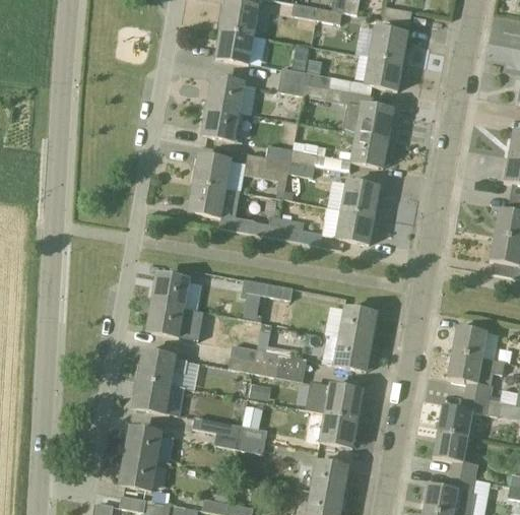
[(333,0),(332,10),(341,11),(344,12),(345,0),(333,0)]
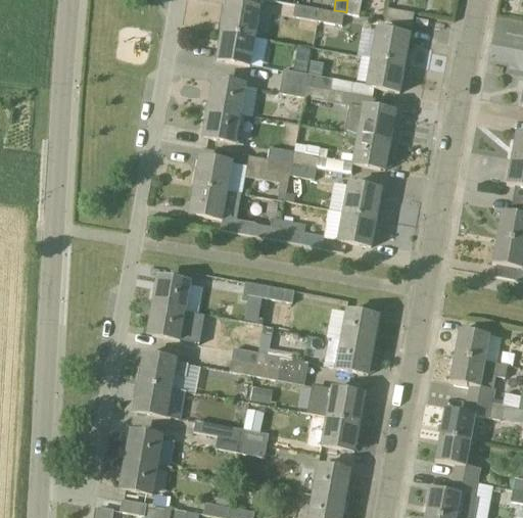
[(347,0),(346,12),(359,14),(361,0),(347,0)]
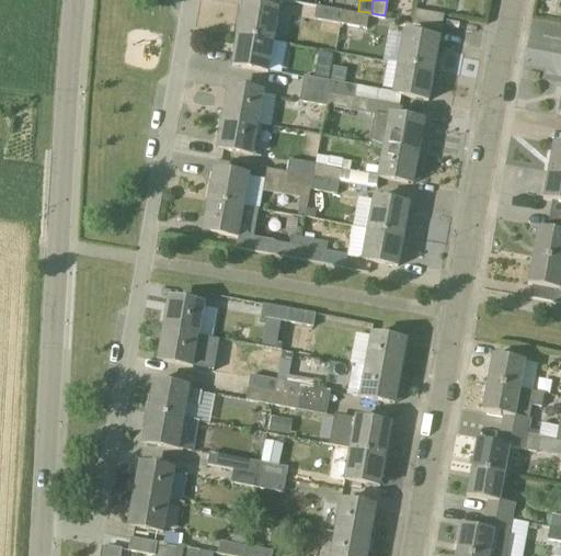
[(278,8),(243,1),(241,14),(242,14),(239,31),(273,37),(278,8)]
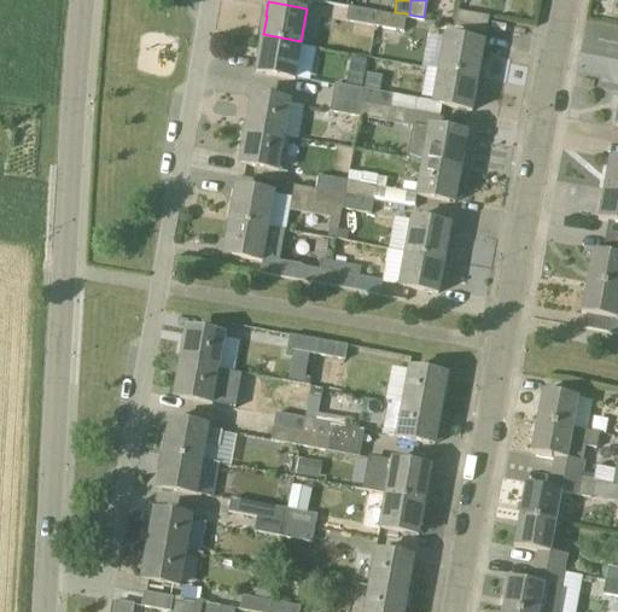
[(374,23),(377,9),(349,4),(347,18),(374,23)]
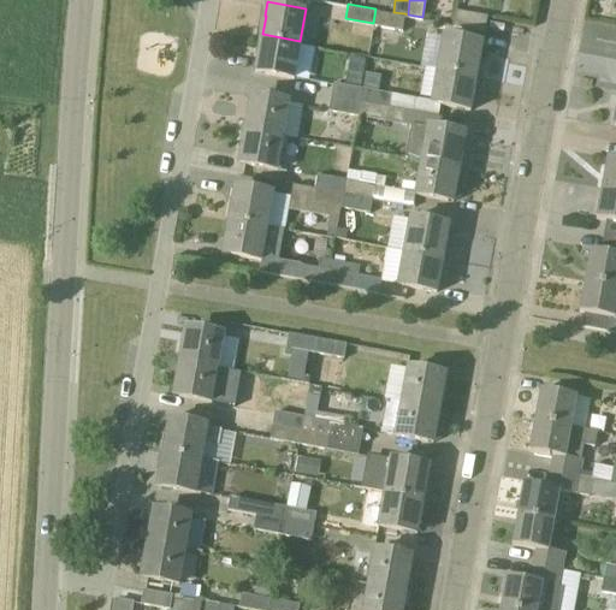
[(487,12),(465,9),(456,6),(454,22),(485,29),(487,12)]
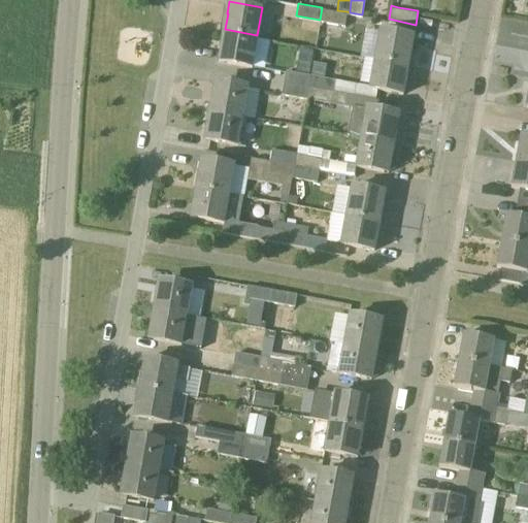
[(322,7),(320,20),(344,24),(347,11),(337,10),(322,7)]
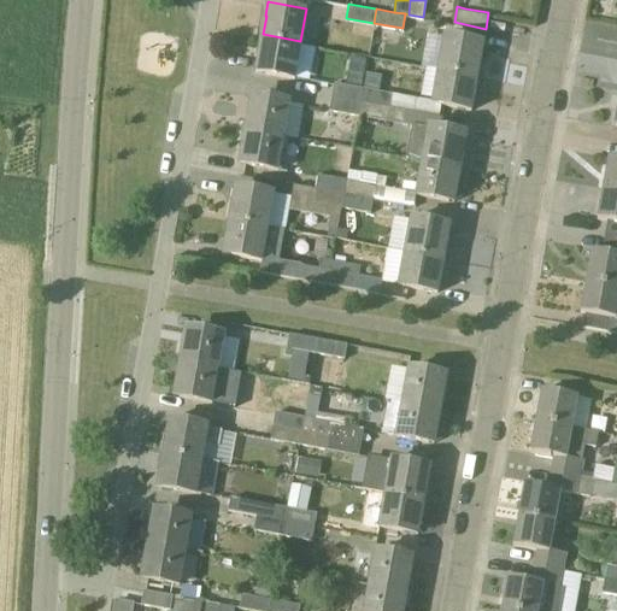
[(263,34),(259,54),(258,53),(256,69),(293,75),(300,41),(263,34)]
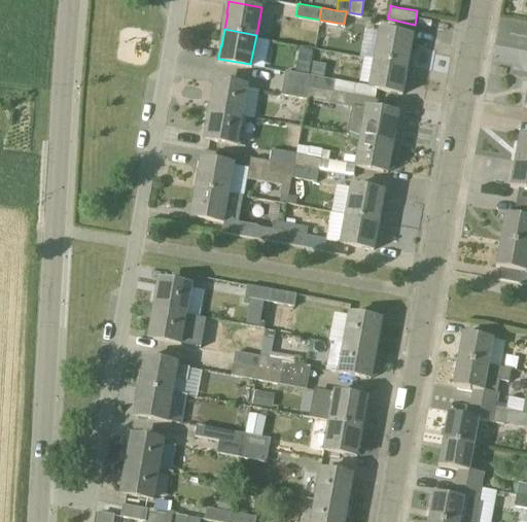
[(380,29),(375,57),(407,62),(410,46),(411,46),(413,34),(380,29)]
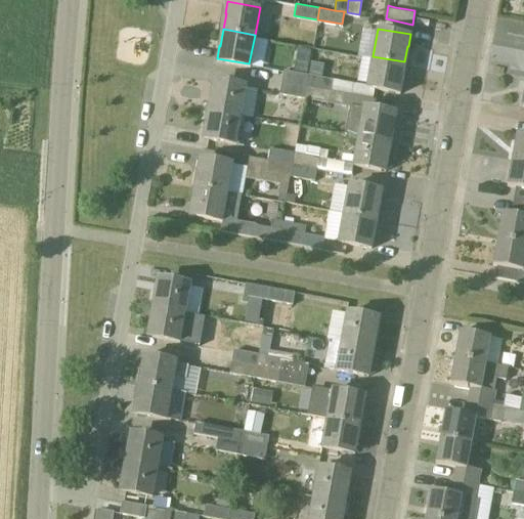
[(297,45),(296,52),(309,55),(310,48),(297,45)]
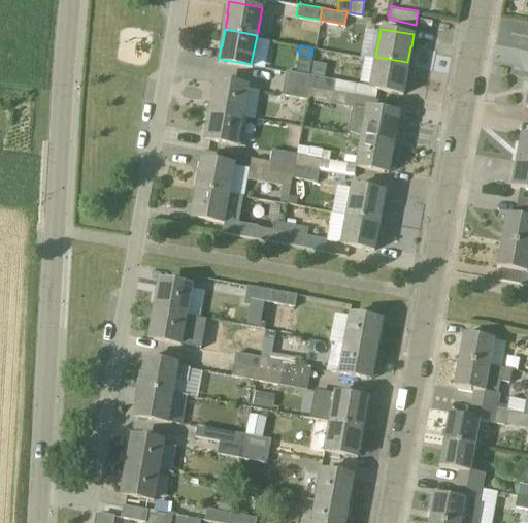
[(405,78),(404,78),(407,62),(375,57),(363,55),(358,82),(370,84),(370,87),(403,92),(405,78)]
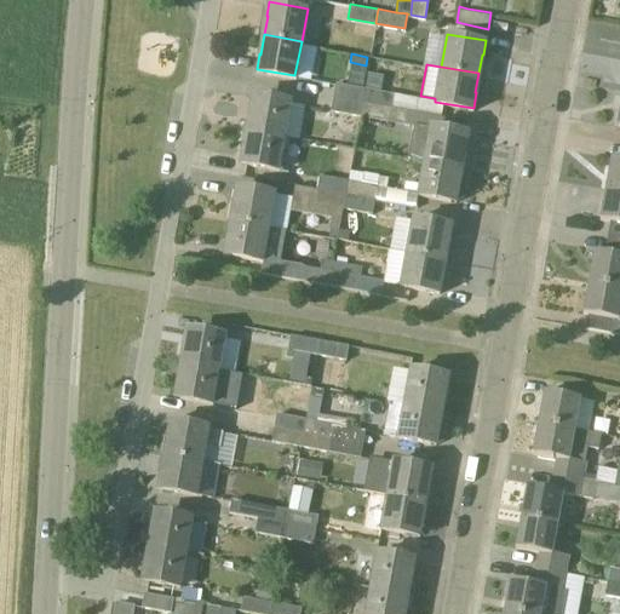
[(368,70),(365,86),(380,89),(384,73),(368,70)]
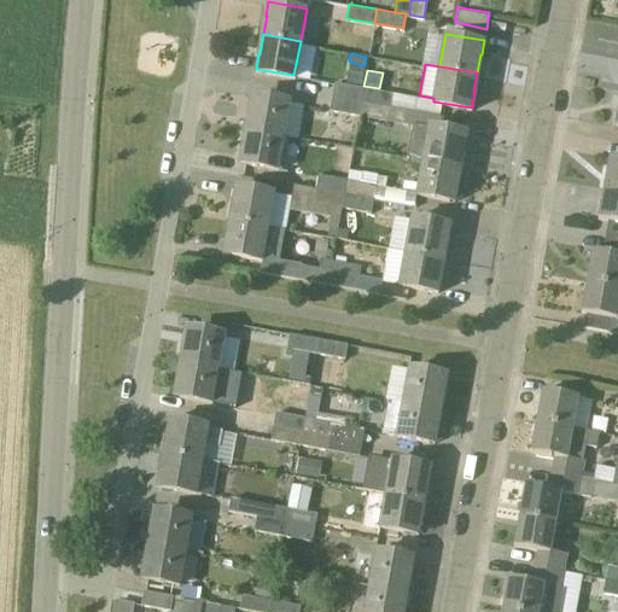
[(334,81),(332,94),(361,99),(363,86),(334,81)]
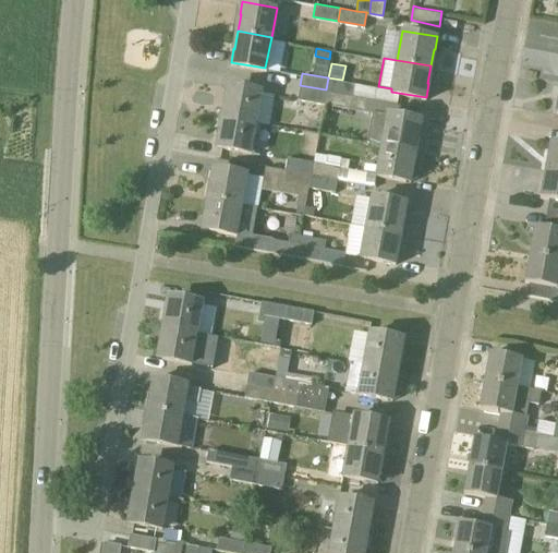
[(352,94),(354,82),(328,77),(326,89),(352,95),(352,94)]
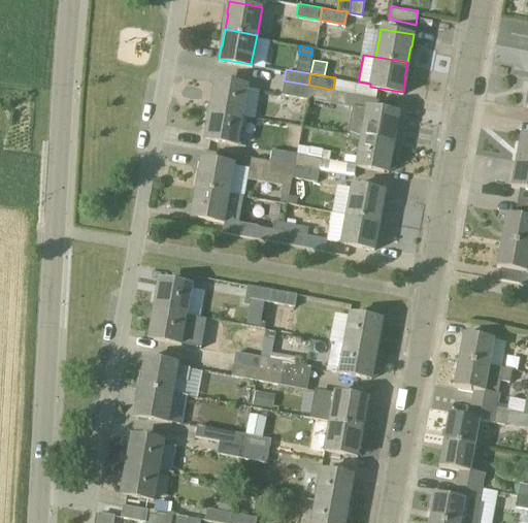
[(248,85),(220,79),(218,91),(212,90),(209,107),(242,112),(248,85)]
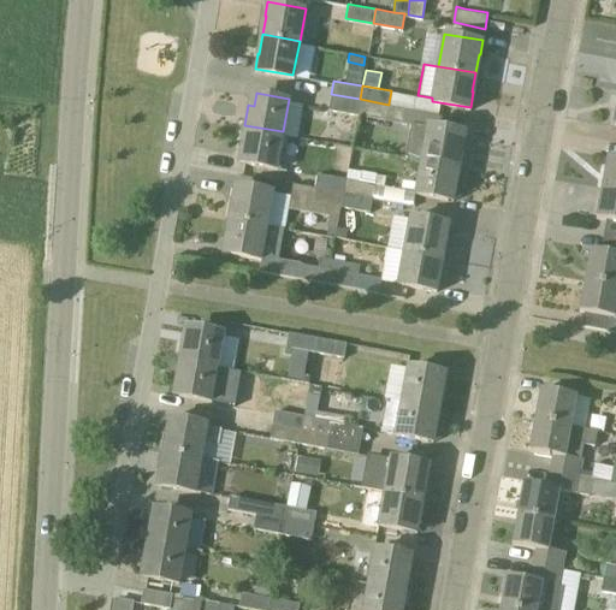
[(331,94),(329,108),(357,113),(360,99),(331,94)]
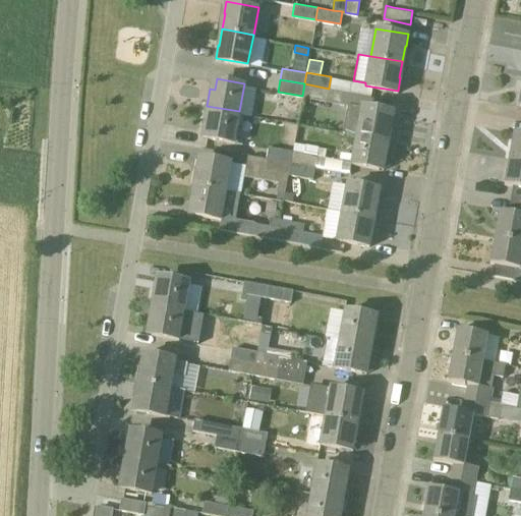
[(377,97),(342,90),(340,103),(348,104),(343,130),(356,132),(389,138),(392,122),(388,121),(390,110),(374,107),(377,97)]
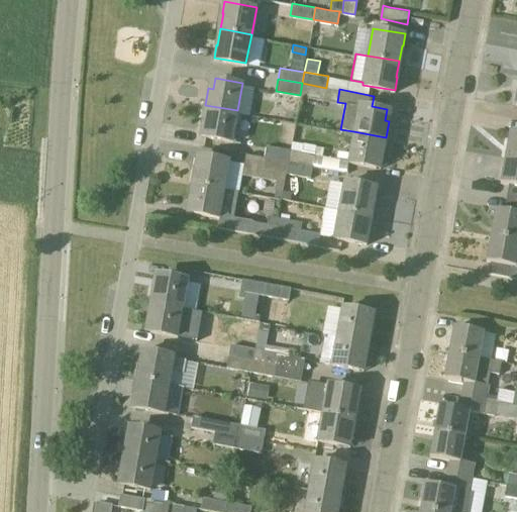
[(205,105),(202,122),(207,123),(205,134),(232,139),(237,110),(205,105)]
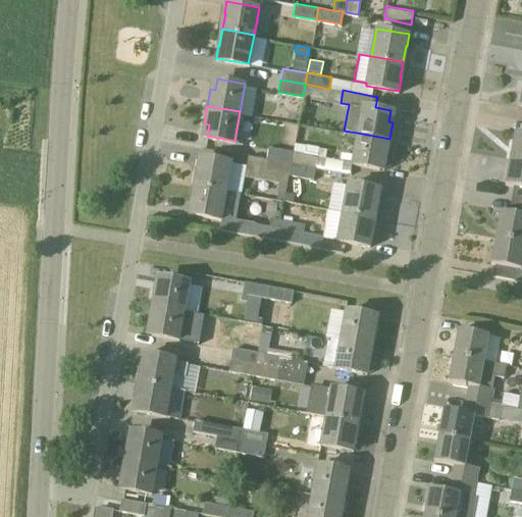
[(511,156),(521,158),(521,131),(515,130),(511,156)]
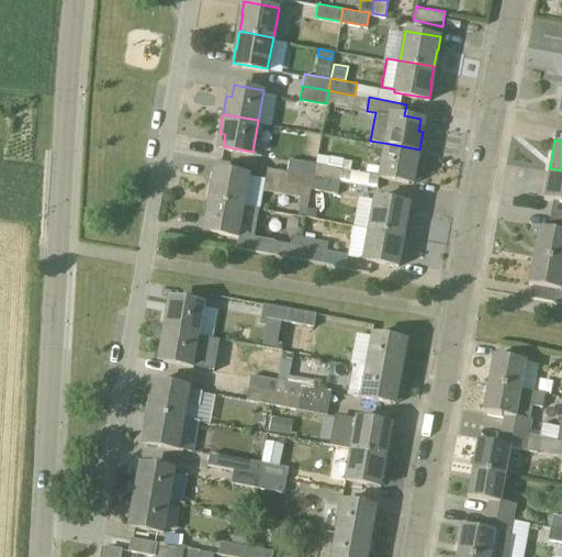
[(384,143),(379,175),(408,180),(411,168),(416,168),(419,149),(384,143)]
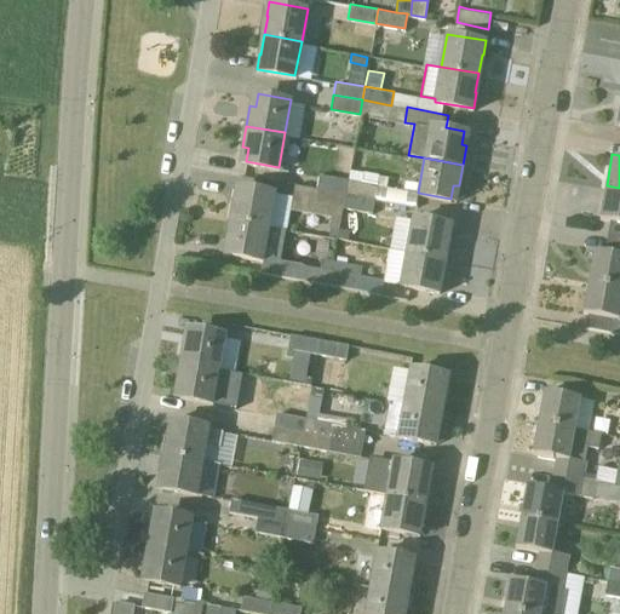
[(349,178),(319,172),(316,187),(319,187),(345,193),(346,191),(349,178)]
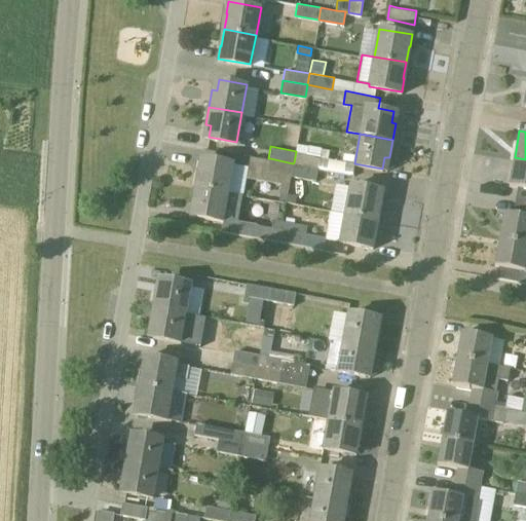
[(294,162),(318,166),(321,155),(296,151),(294,162)]
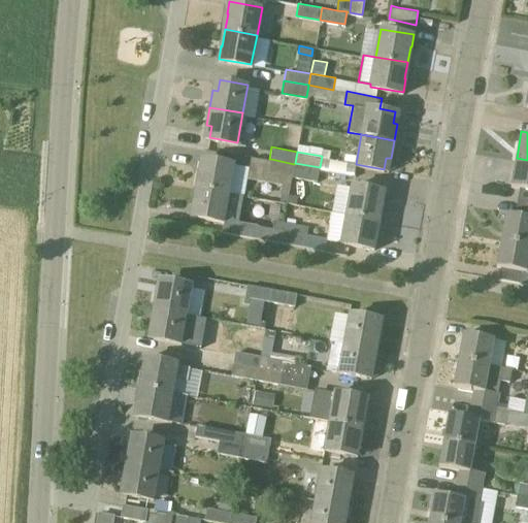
[(197,186),(243,194),(249,165),(201,157),(199,169),(200,170),(197,186)]
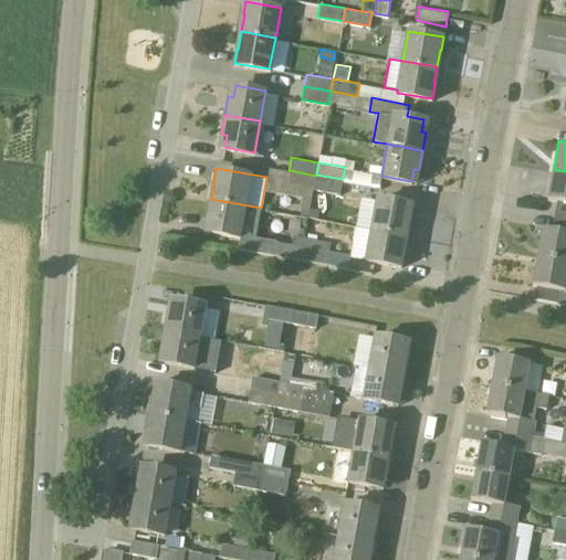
[(565,171),(554,169),(548,198),(565,200),(565,171)]
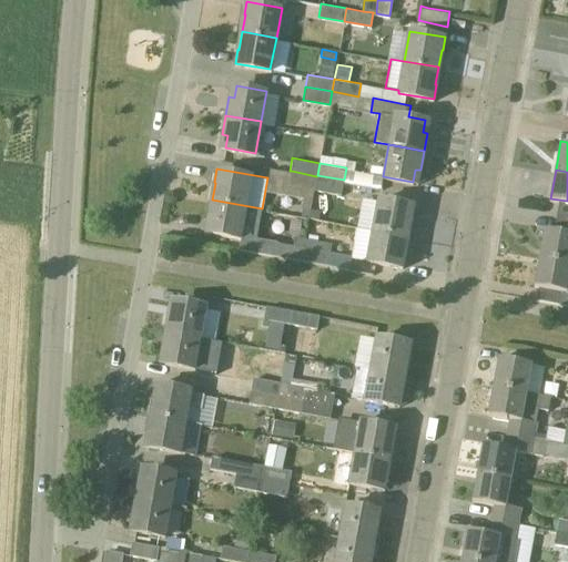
[(292,171),(287,194),(304,197),(302,204),(311,206),(314,188),(316,176),(292,171)]
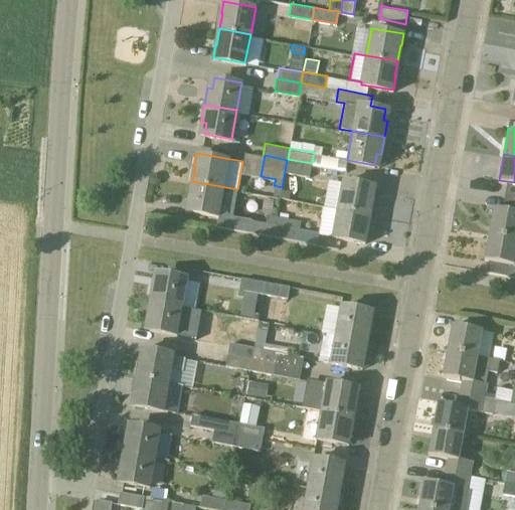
[(288,159),(287,160),(285,171),(310,175),(312,163),(288,159)]
